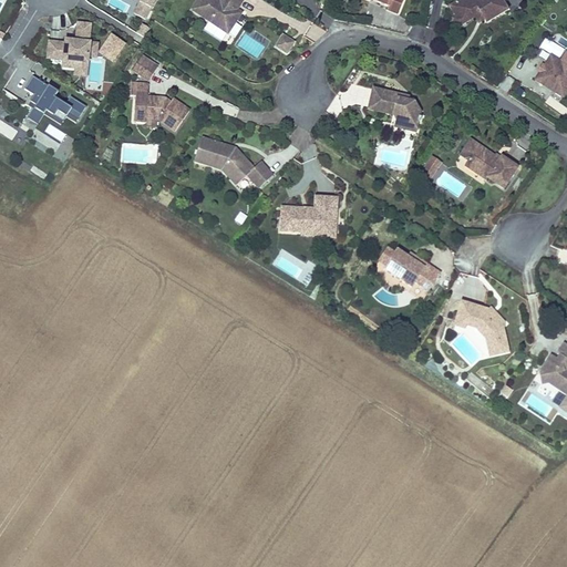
[(138,0),(142,2),(134,16),(148,24),(163,0),(138,0)]
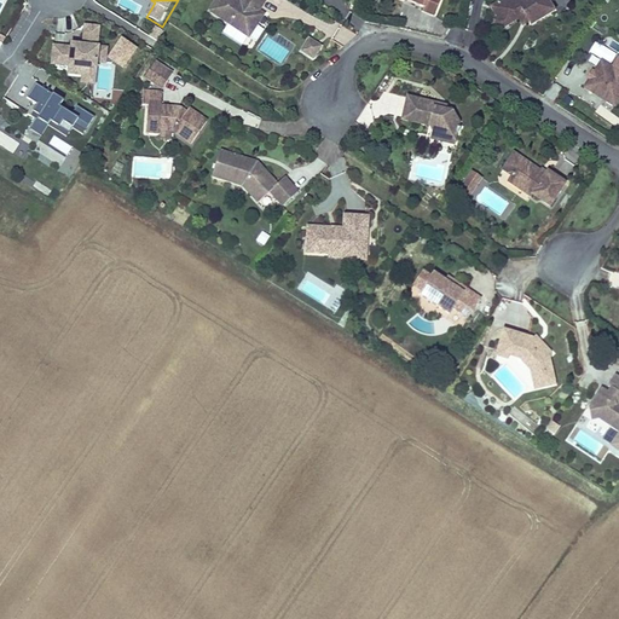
[(260,0),(261,0),(264,1),(264,0),(213,0),(208,9),(249,36),(264,13),(259,9),(255,7),(260,0)]
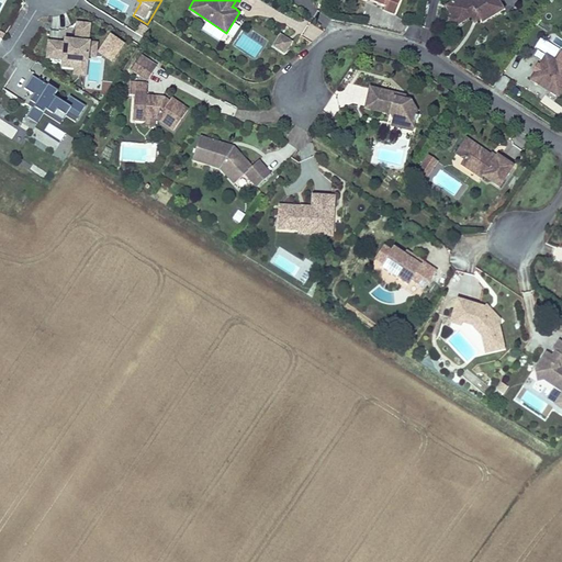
[(370,0),(385,7),(384,10),(395,14),(401,0),(370,0)]
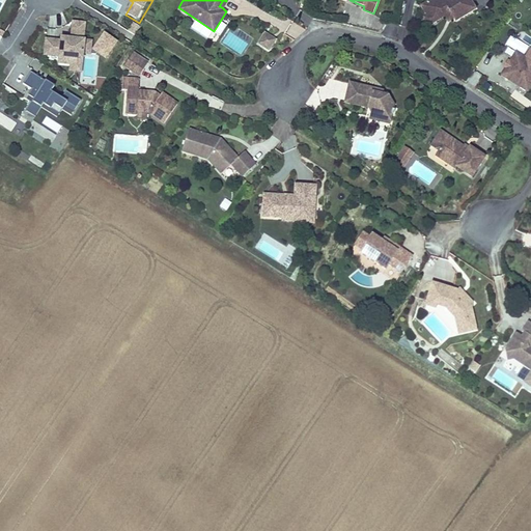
[(426,0),(420,3),(426,14),(431,11),(436,20),(444,16),(446,20),(452,16),(454,20),(476,8),(471,0),(426,0)]
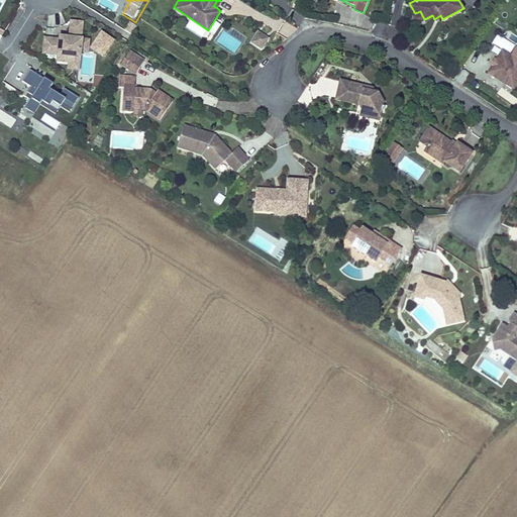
[(420,11),(415,13),(411,15),(416,24),(424,19),(420,11)]
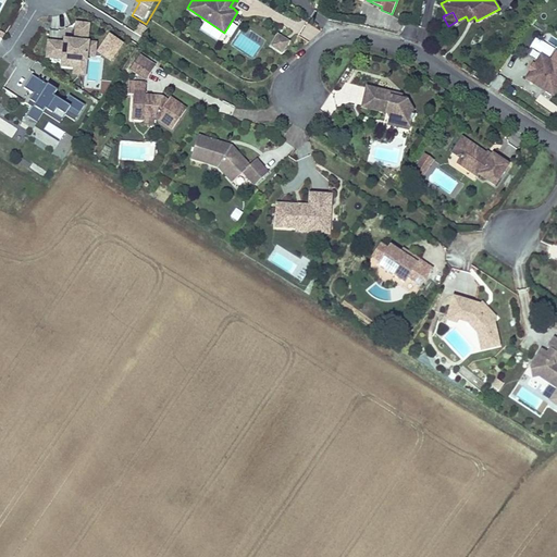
[(64,41),(47,41),(46,60),(63,61),(63,67),(74,69),(74,76),(88,76),(89,62),(102,63),(103,40),(98,40),(98,24),(78,23),(77,37),(64,36),(64,41)]
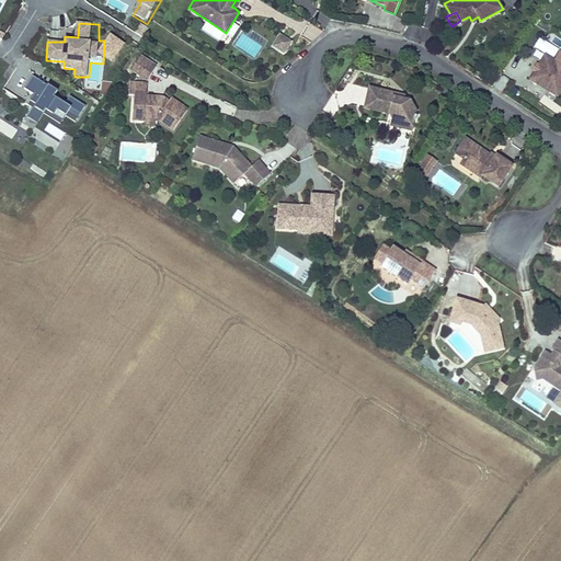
[(135,33),(142,37),(148,27),(140,24),(135,33)]
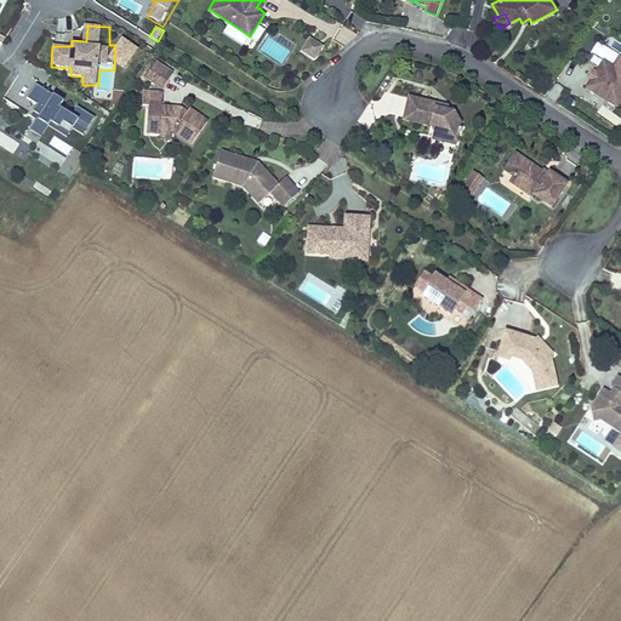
[(314,60),(323,45),(308,35),(298,50),(314,60)]
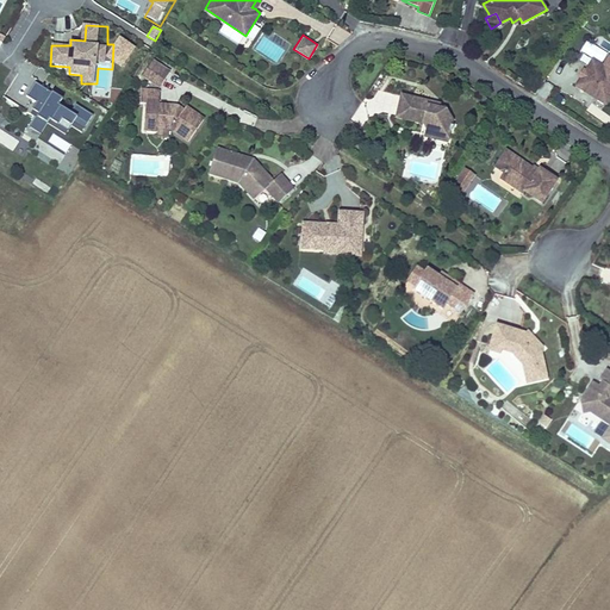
[(579,76),(574,83),(605,104),(609,97),(609,54),(609,53),(603,62),(592,56),(585,67),(584,66),(577,75),(579,76)]
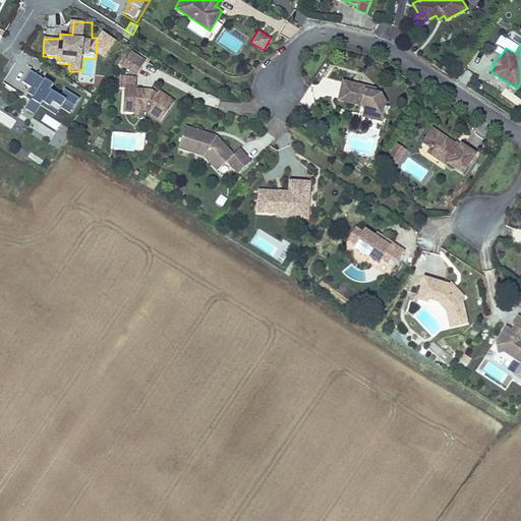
[(129,49),(120,63),(134,73),(143,60),(129,49)]
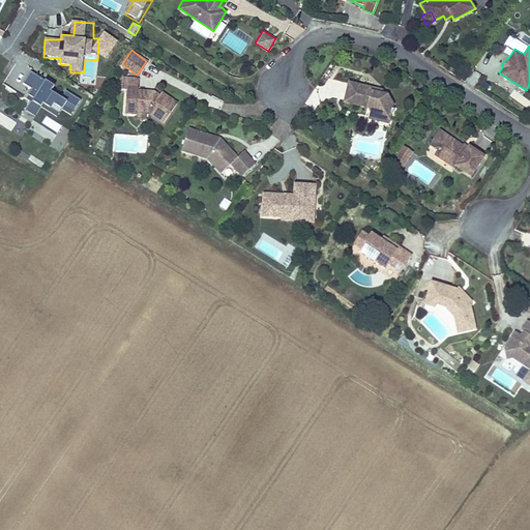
[(43,78),(30,70),(23,83),(38,92),(28,110),(35,114),(42,102),(60,114),(66,104),(76,110),(82,99),(66,89),(63,94),(57,90),(62,82),(47,72),(43,78)]
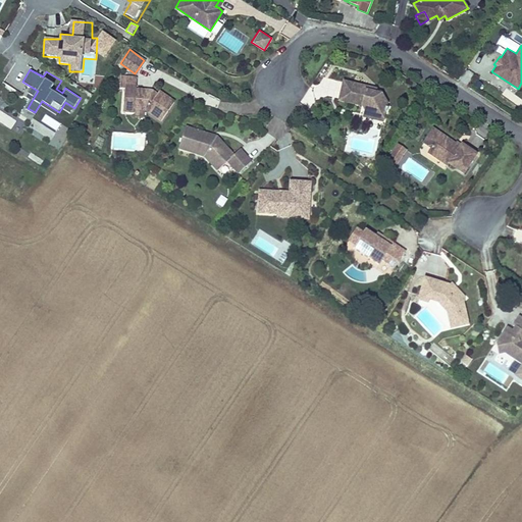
[(124,87),(124,101),(135,101),(135,107),(147,108),(162,119),(174,98),(160,89),(157,93),(150,88),(138,87),(138,75),(120,74),(120,86),(124,87)]
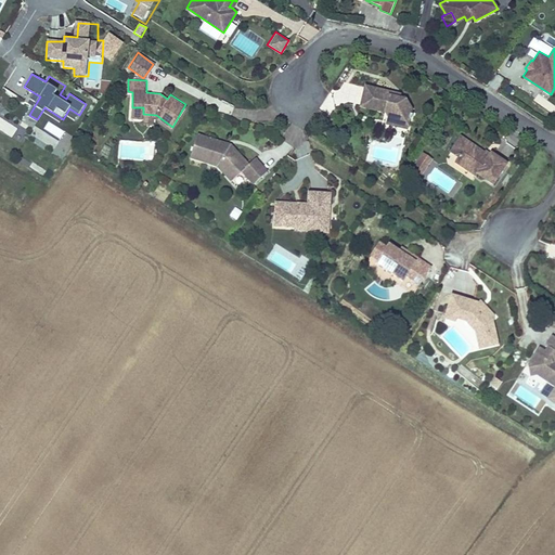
[(390,99),(390,93),(365,88),(361,106),(385,113),(388,118),(395,119),(397,124),(408,126),(411,111),(405,102),(400,100),(390,99)]
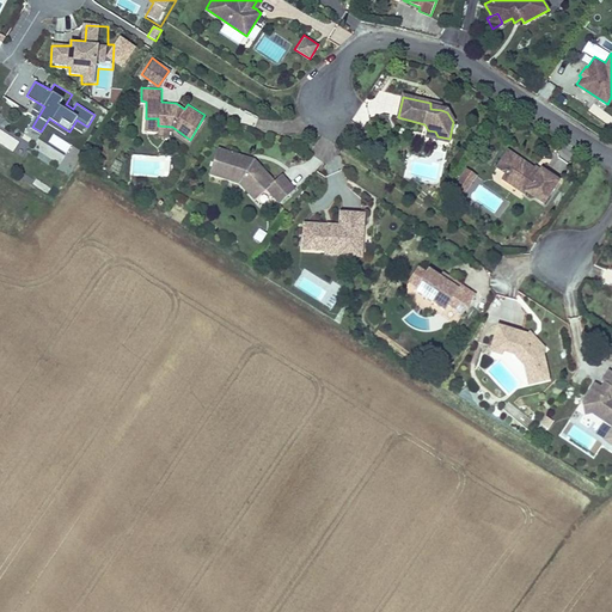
[(158,118),(146,118),(146,128),(158,129),(158,126),(158,118)]
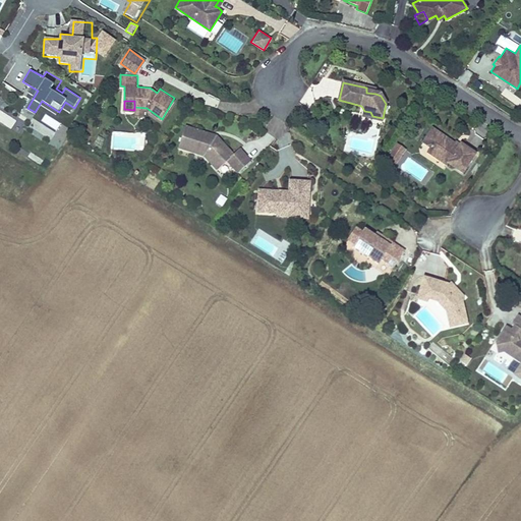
[(0,110),(0,121),(12,127),(16,117),(0,110)]
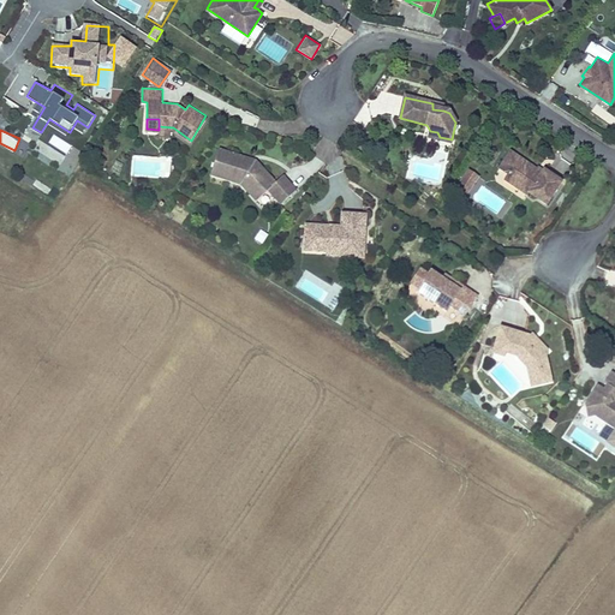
[(437,132),(430,131),(428,139),(451,144),(452,139),(440,137),(437,132)]
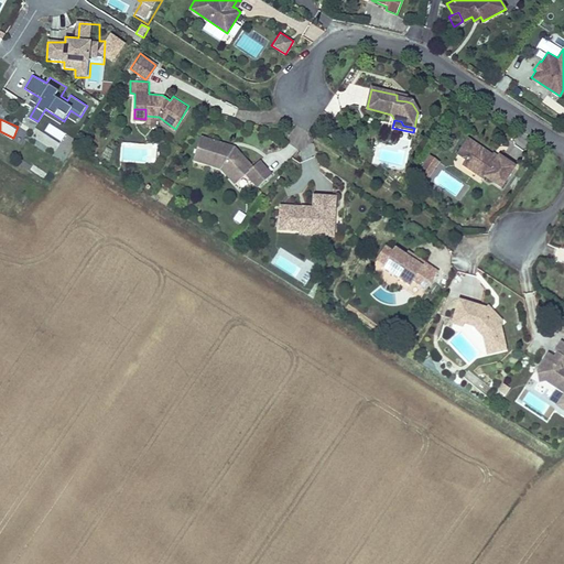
[(61,141),(66,132),(49,122),(43,131),(61,141)]
